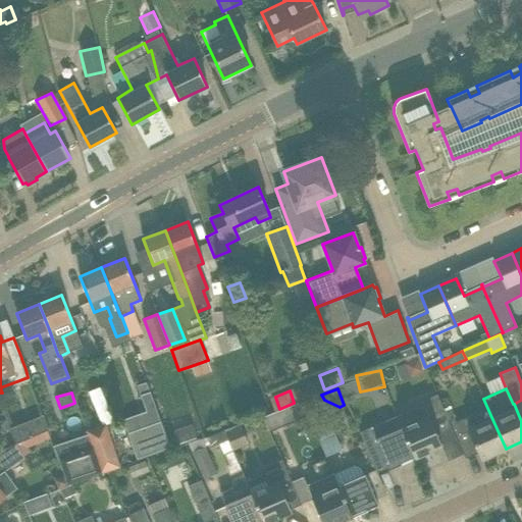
[(397,415),(402,426),(403,426),(416,458),(441,447),(439,441),(455,434),(448,419),(438,398),(423,405),(423,404),(397,415)]
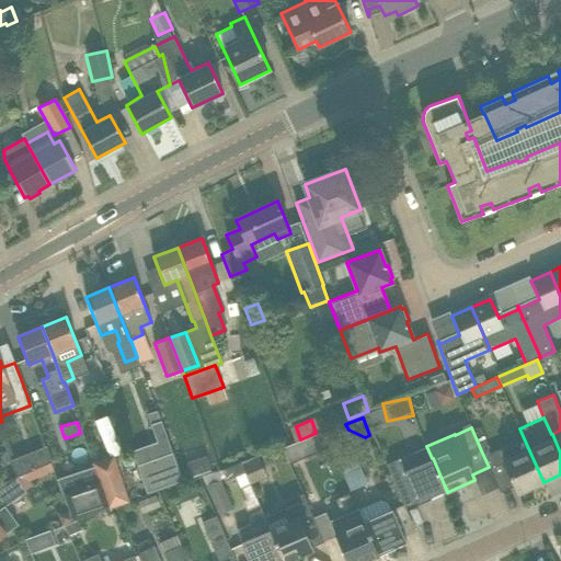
[(290,444),(284,446),(290,461),(329,445),(323,431),(316,433),(300,439),(290,444)]
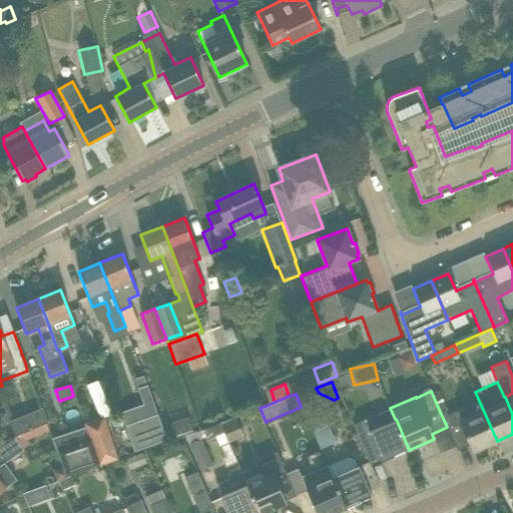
[(21,441),(52,428),(43,406),(12,419),(21,441)]
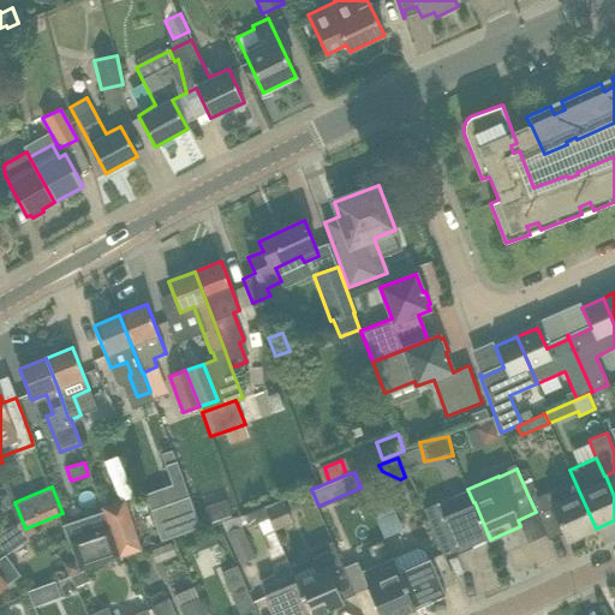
[(535,491),(527,494),(536,512),(548,541),(565,533),(568,542),(596,529),(579,491),(563,497),(559,487),(537,496),(535,491)]
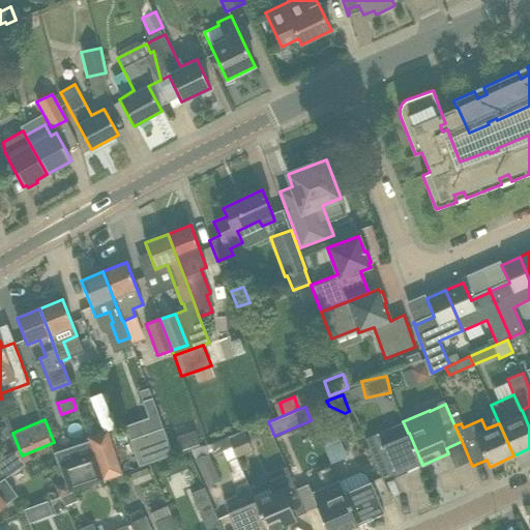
[(324,447),(323,447),(330,464),(347,457),(332,424),(317,431),(324,447)]
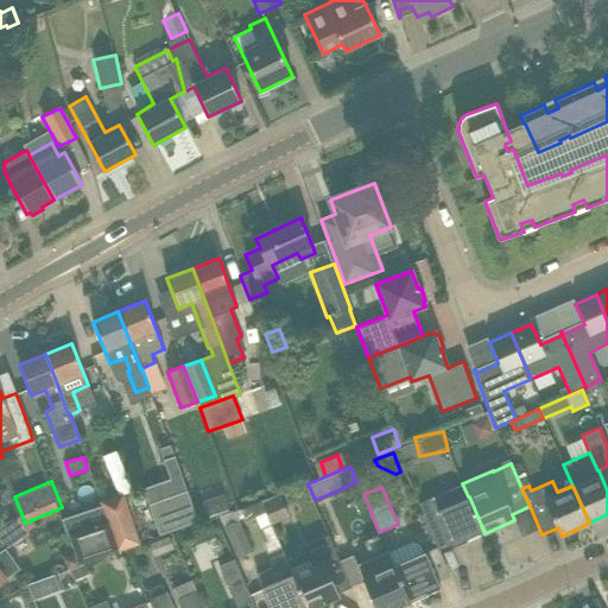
[(115,550),(116,551),(140,543),(124,493),(99,501),(106,520),(115,550)]
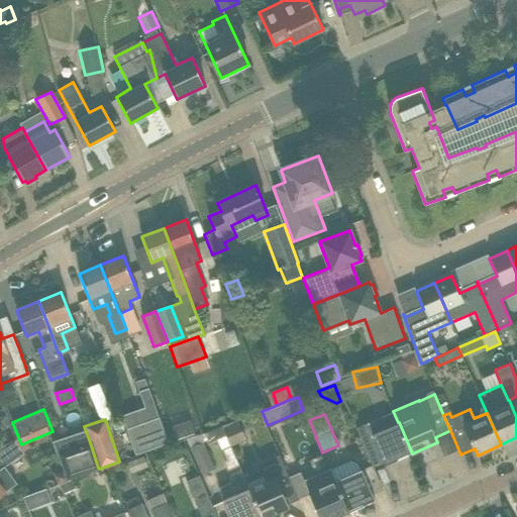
[(145,444),(167,441),(165,420),(142,423),(145,444)]
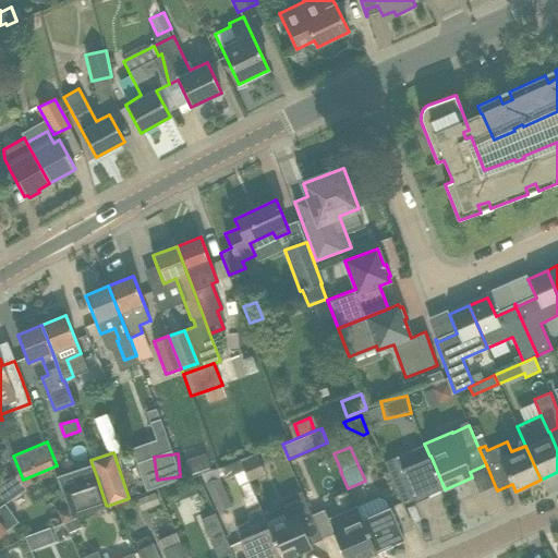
[(257,455),(240,462),(243,471),(249,482),(266,474),(257,455)]
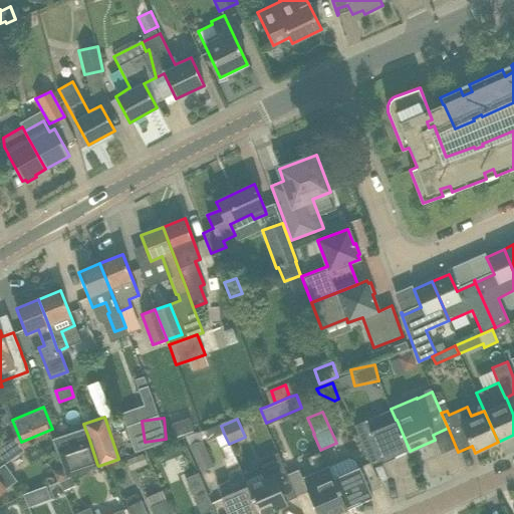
[(397,420),(396,420),(369,432),(382,463),(410,451),(397,420)]
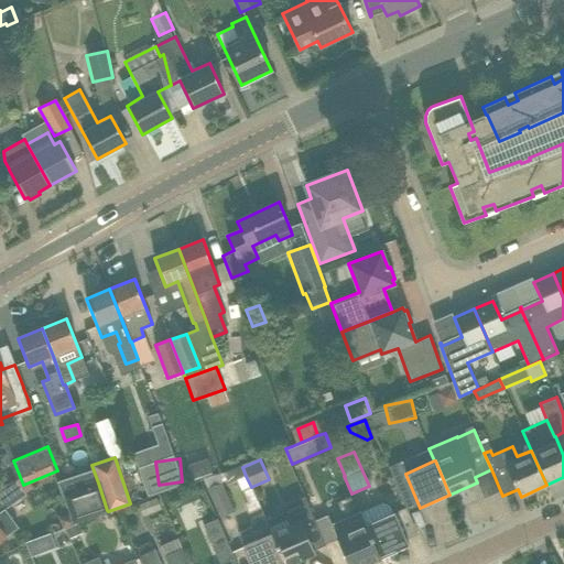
[(228,484),(246,476),(242,467),(241,465),(224,473),(228,484)]
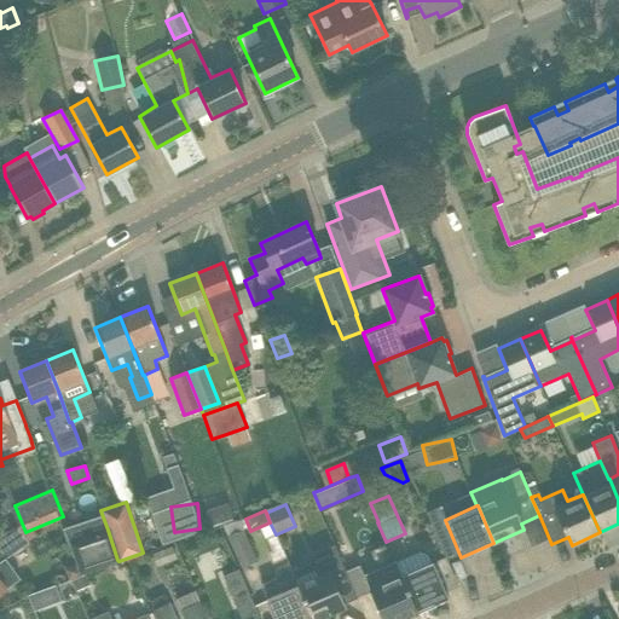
[(0,593),(21,579),(5,559),(29,543),(18,526),(0,533),(0,593)]
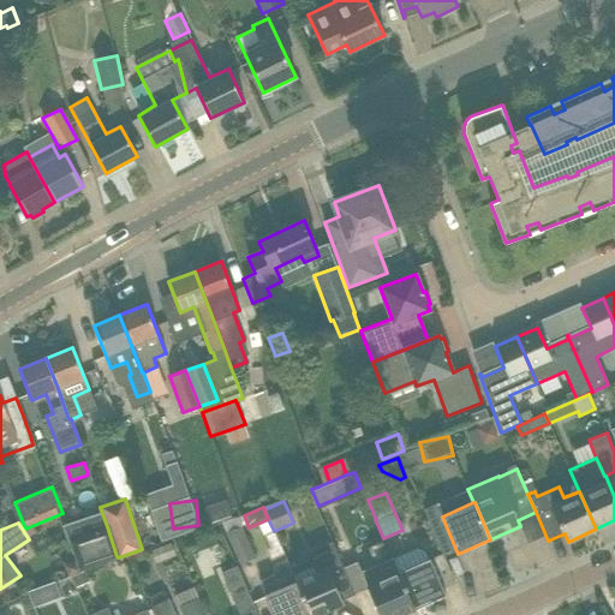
[(225,532),(239,563),(256,557),(242,525),(225,532)]
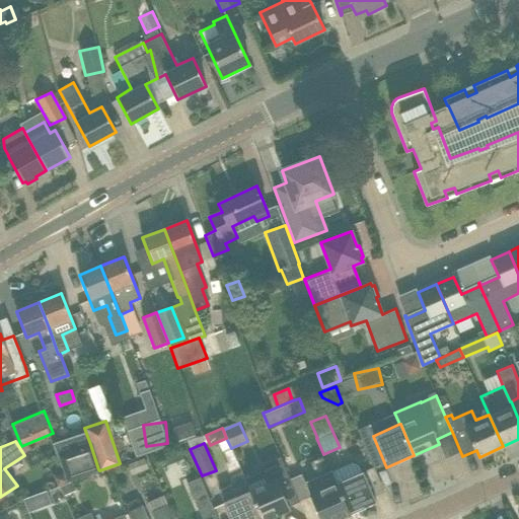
[(90,444),(58,454),(67,480),(98,469),(90,444)]
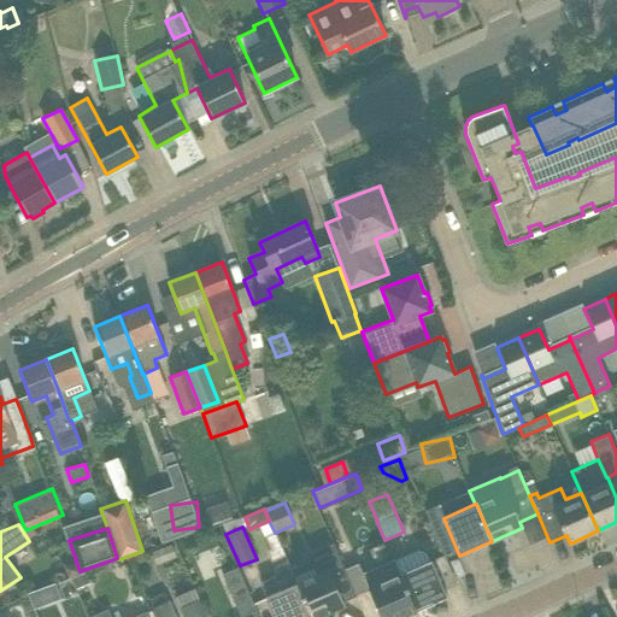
[(315,574),(298,582),(312,616),(317,616),(345,605),(344,603),(356,597),(333,542),(325,546),(328,552),(309,560),(315,574)]
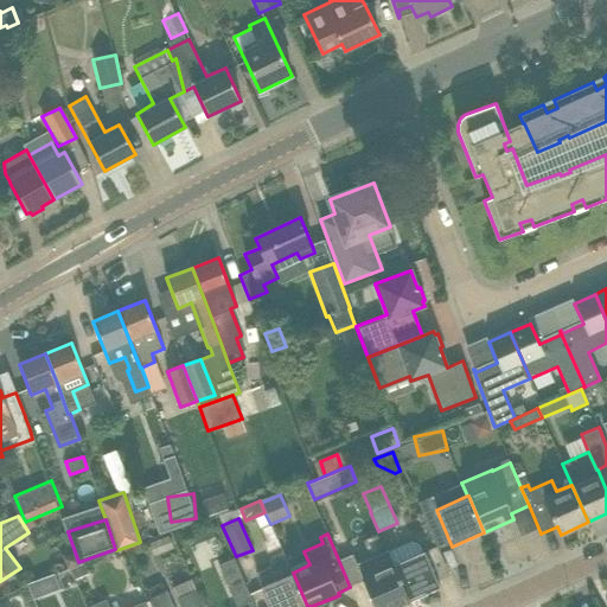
[(149,543),(154,556),(173,549),(168,536),(149,543)]
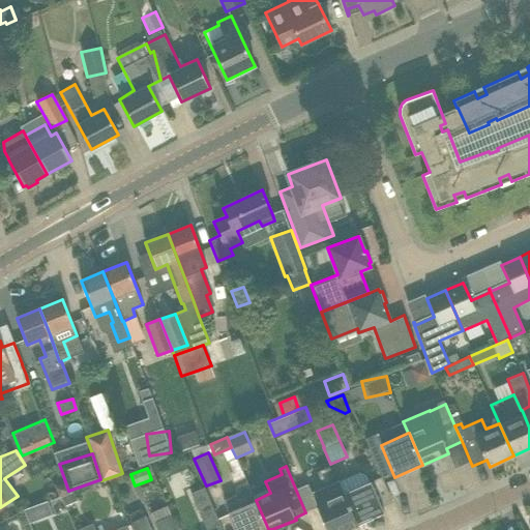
[(339,481),(344,493),(357,525),(384,512),(371,480),(367,481),(365,475),(359,472),(339,481)]
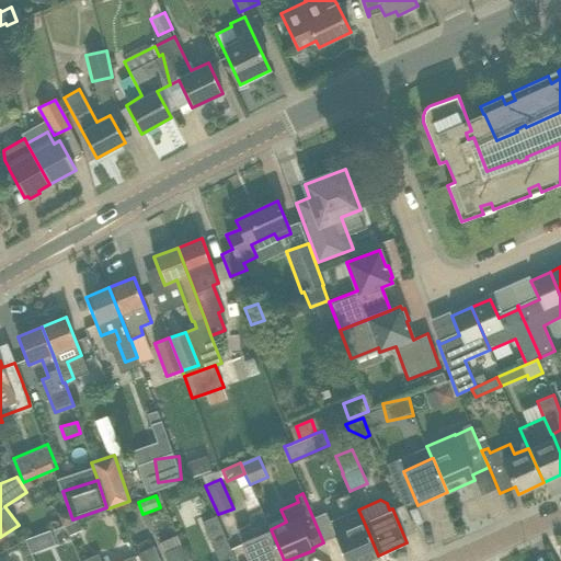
[(202,522),(218,560),(232,554),(216,516),(202,522)]
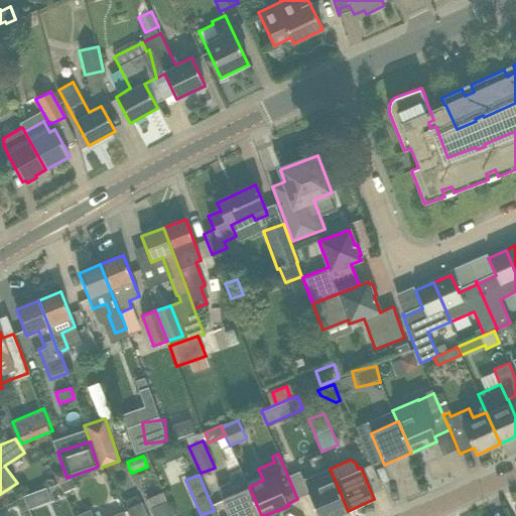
[(335,515),(348,511),(335,480),(307,491),(318,515),(335,515)]
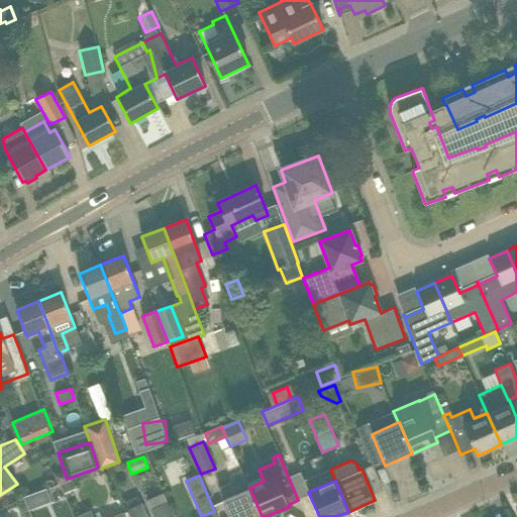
[(262,516),(249,488),(246,482),(232,488),(230,482),(217,488),(230,516),(262,516)]
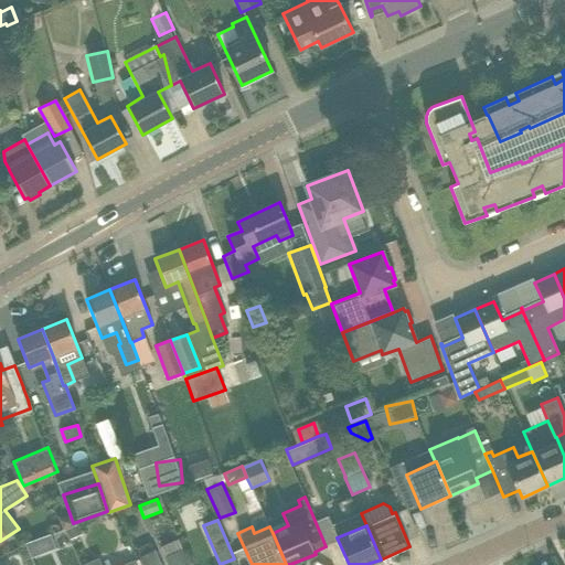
[(160,564),(150,541),(135,547),(142,564),(160,564)]
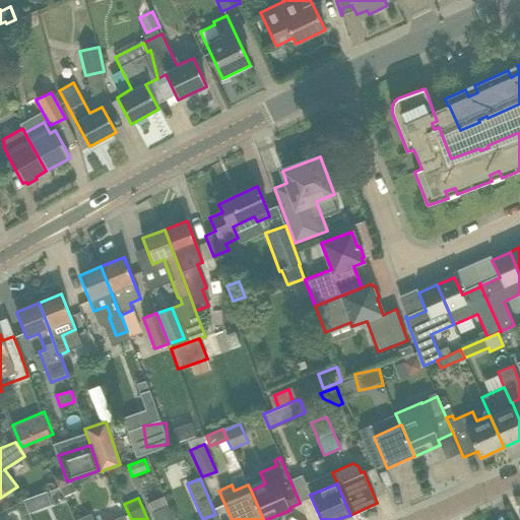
[(151,513),(154,519),(174,519),(175,519),(168,505),(151,513)]
